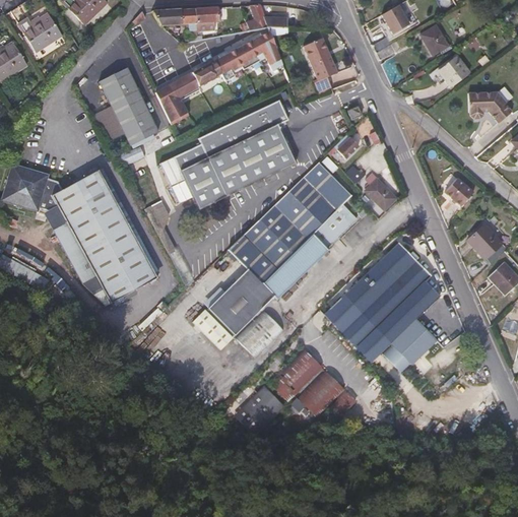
[(83,23),(107,2),(105,0),(60,0),(83,23)]
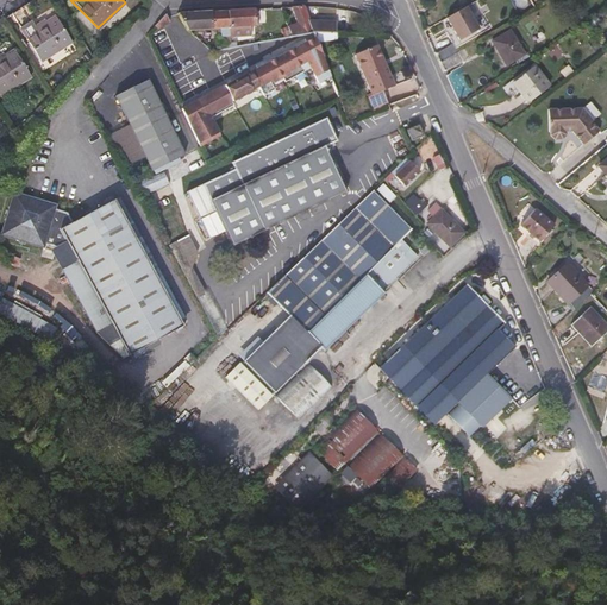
[(442,12),(455,36),(476,23),(464,0),(461,0),(442,12)]
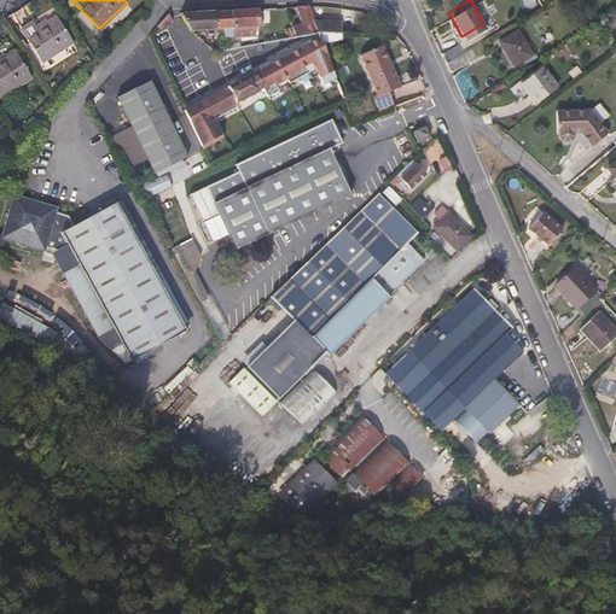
[(342,30),(341,18),(314,17),(309,4),(297,4),(303,23),(303,25),(292,27),(295,34),(319,29),(342,30)]
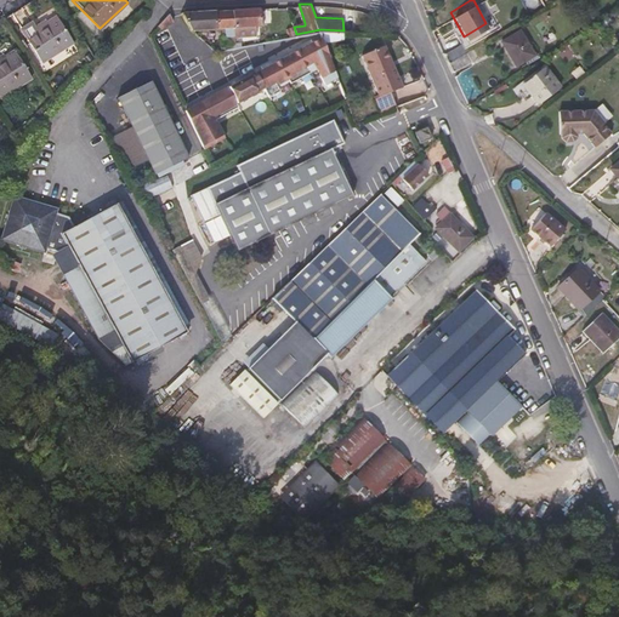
[(261,23),(261,6),(232,7),(234,24),(261,23)]
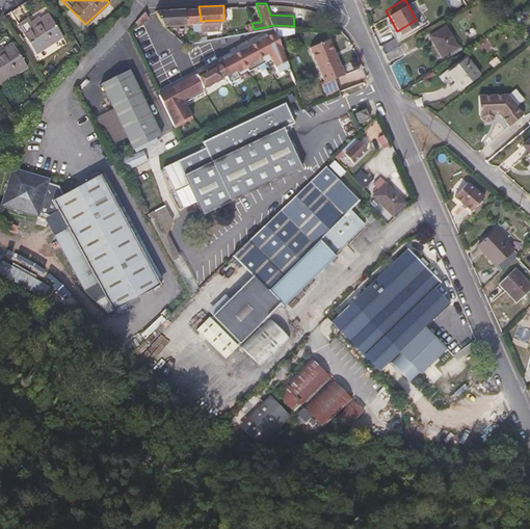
[(201,21),(199,6),(155,9),(164,24),(192,22),(194,42),(203,40),(202,37),(201,21)]
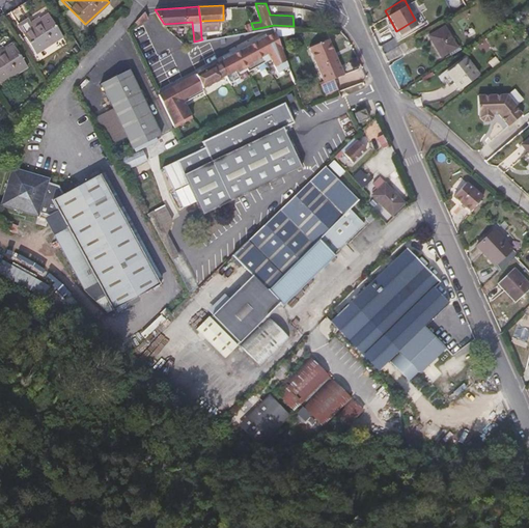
[(62,35),(48,12),(31,23),(27,18),(18,23),(36,51),(62,35)]
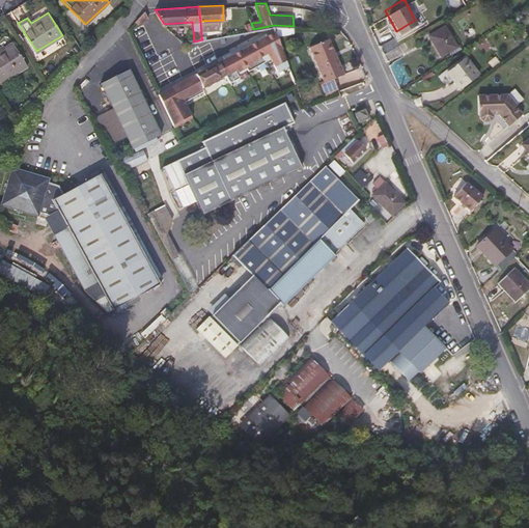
[(457,44),(446,24),(429,33),(441,53),(457,44)]
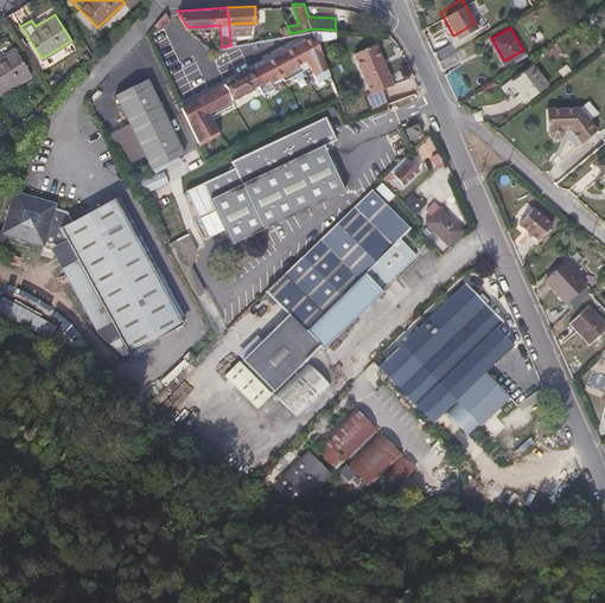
[(324,57),(313,29),(290,33),(288,33),(294,46),(300,63),(324,57)]
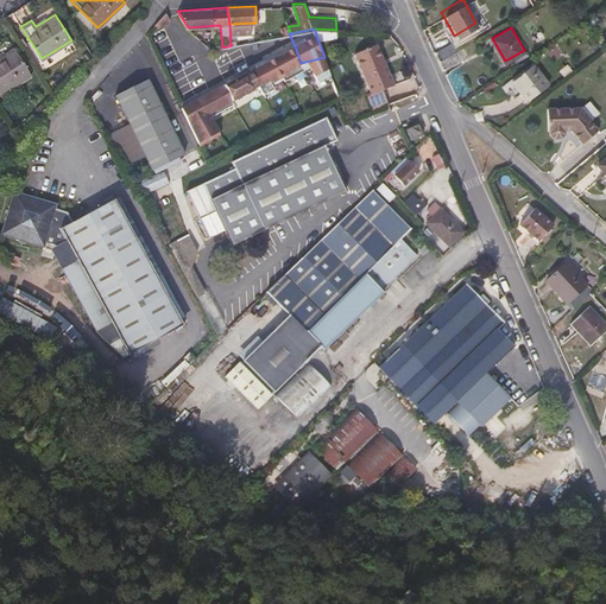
[(441,59),(458,50),(452,40),(436,49),(441,59)]
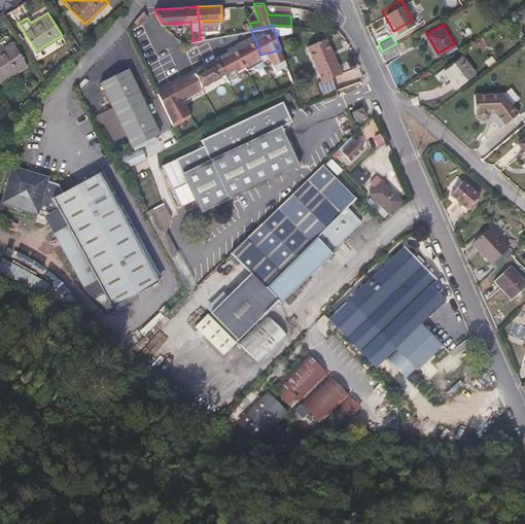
[(342,71),(326,37),(307,45),(322,80),(342,71)]
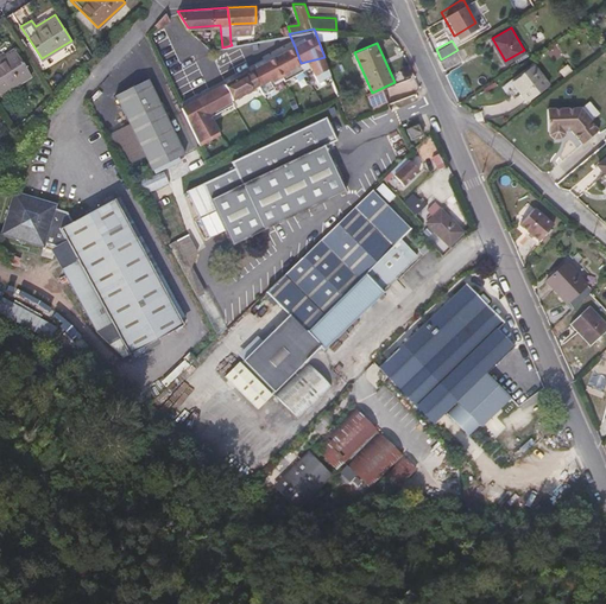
[(444,68),(469,53),(465,45),(458,50),(441,59),(444,68)]
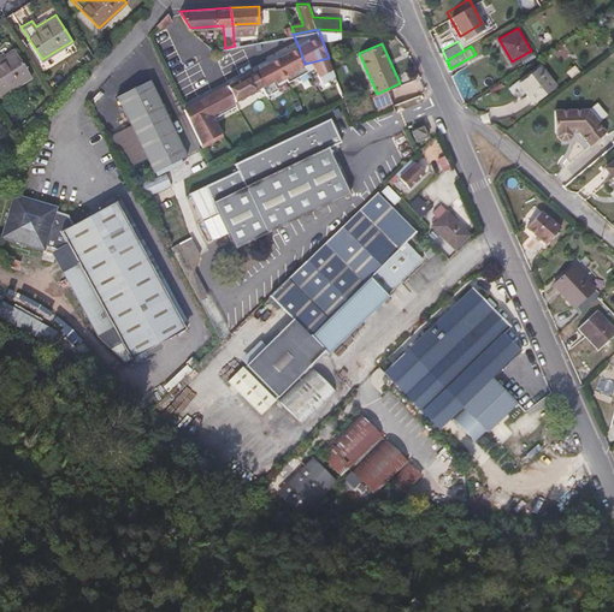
[(305,64),(299,47),(278,58),(287,72),(305,64)]
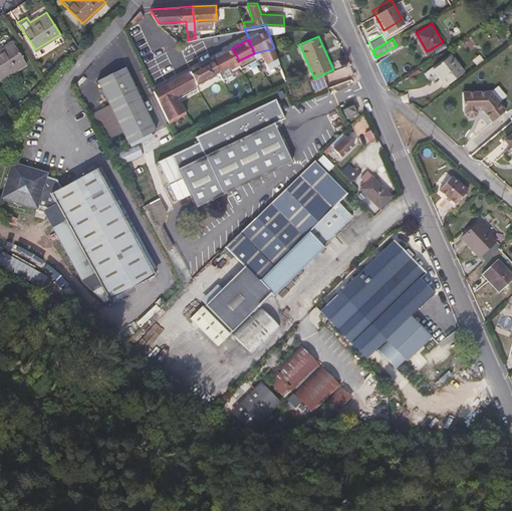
[(25,63),(11,41),(0,47),(0,78),(25,63)]
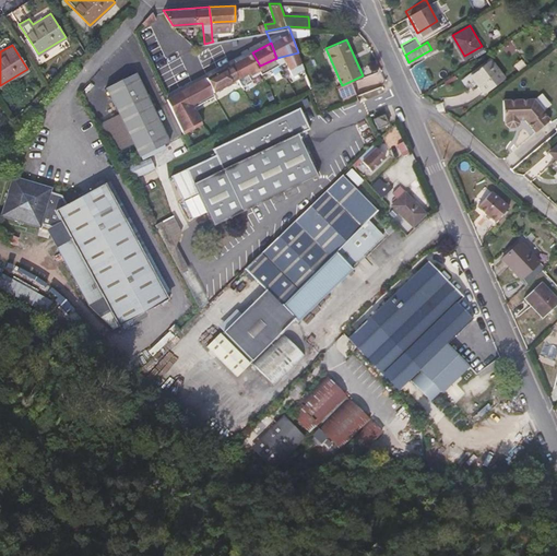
[(260,66),(252,52),(229,64),(172,95),(179,109),(260,66)]
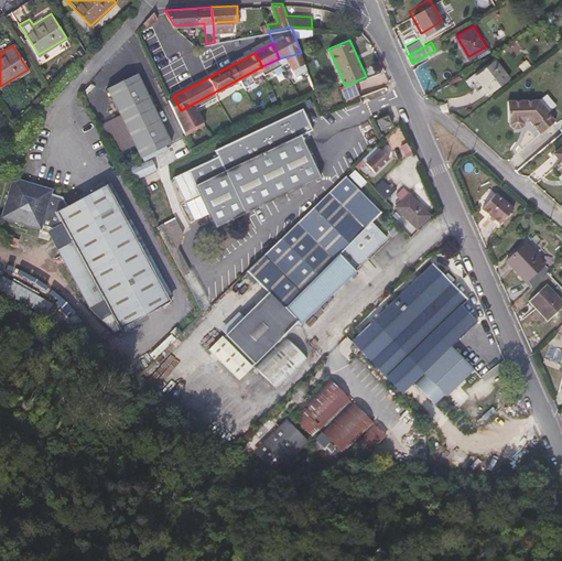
[(510,76),(496,58),(476,74),(485,84),(483,86),(488,93),(510,76)]
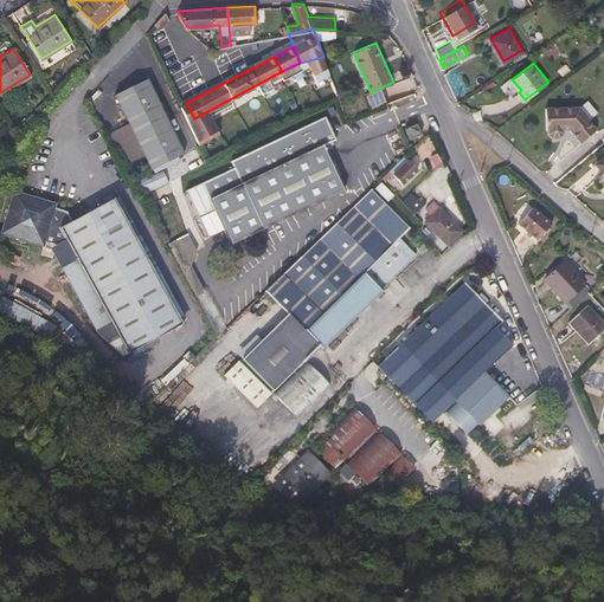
[(184,151),(158,103),(145,78),(113,96),(152,169),(184,151)]
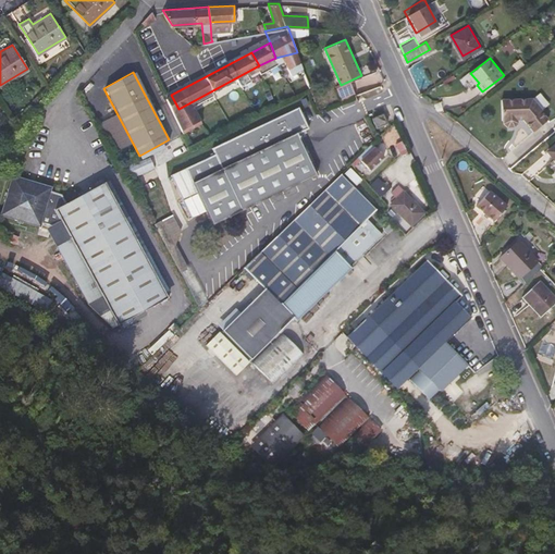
[(547,117),(540,108),(541,108),(531,96),(498,97),(500,119),(502,119),(502,122),(505,125),(513,125),(515,121),(515,118),(521,118),(532,130),(547,117)]
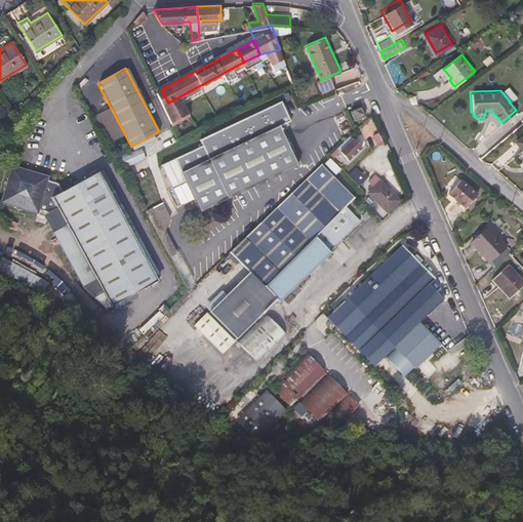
[(202,211),(257,185),(299,164),(281,124),(291,119),(282,97),(199,136),(203,145),(176,157),(202,211)]
